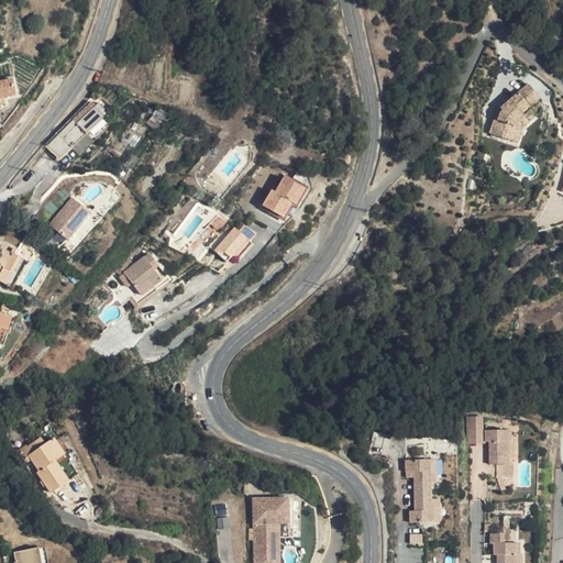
[(0,98),(15,96),(11,78),(0,80),(0,98)]
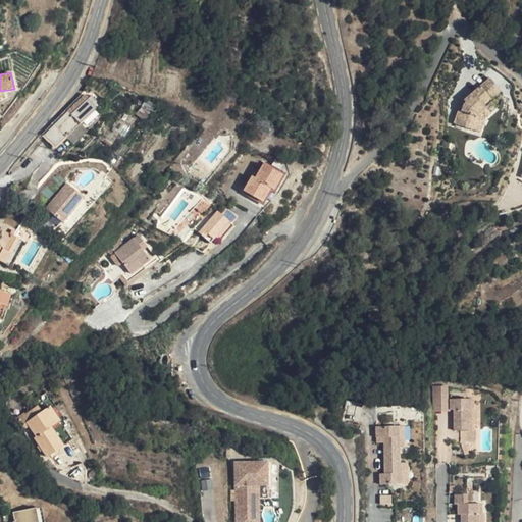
[(459,113),(456,127),(475,132),(478,114),(491,99),(489,97),(497,89),(484,79),(463,103),(466,105),(463,107),(462,113),(459,113)]
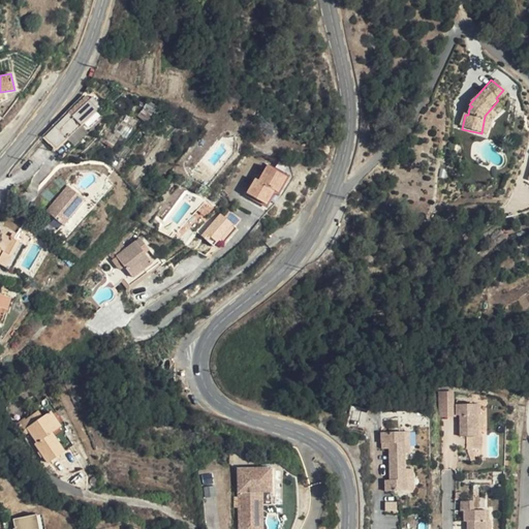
[(91,97),(87,101),(94,107),(98,104),(91,97)]
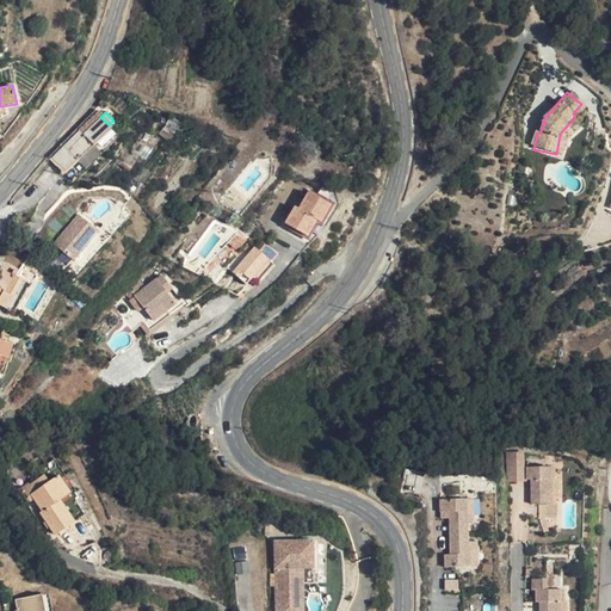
[(63,147),(78,161),(92,146),(91,143),(109,124),(100,117),(97,113),(63,147)]
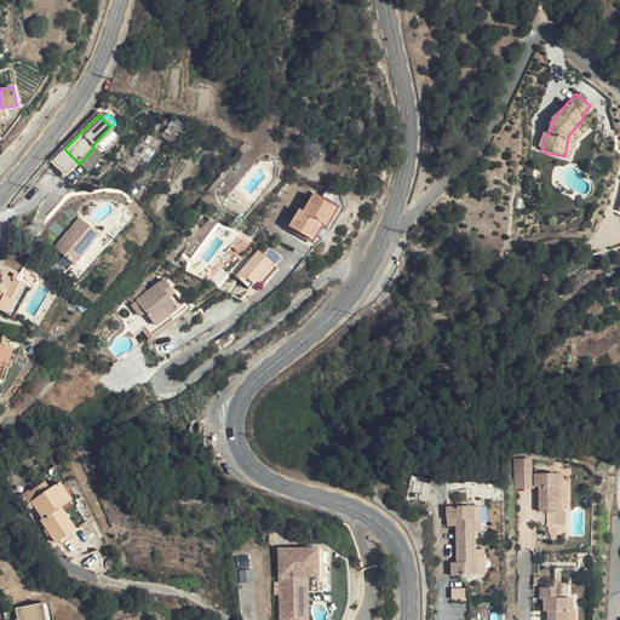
[(591,124),(584,118),(568,136),(564,156),(573,158),(577,141),(591,124)]
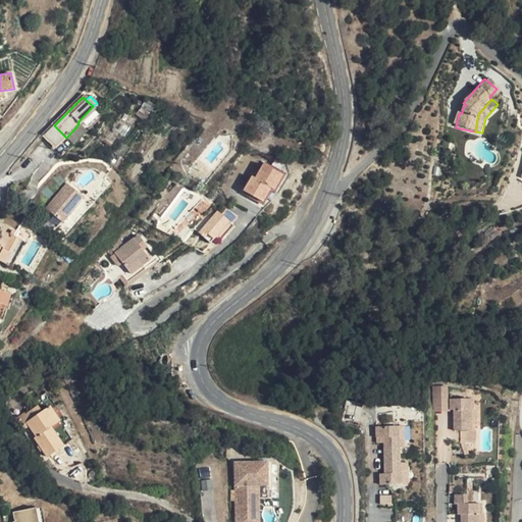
[(85,131),(79,124),(66,138),(73,143),(85,131)]
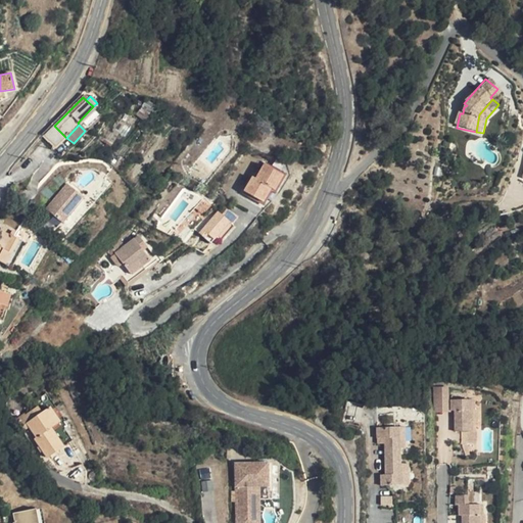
[(265,164),(255,179),(272,188),(276,190),(284,175),(265,164)]
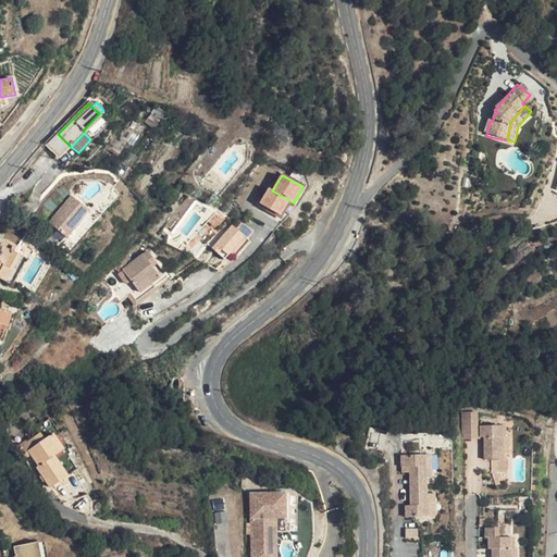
[(281,215),(289,200),(272,190),(269,188),(260,203),(281,215)]
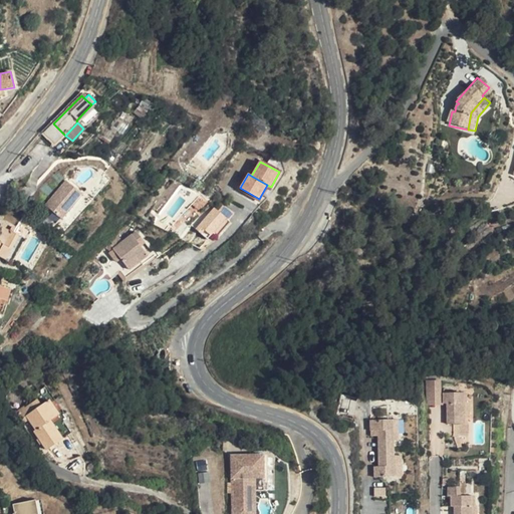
[(58,213),(75,186),(56,175),(40,202),(58,213)]
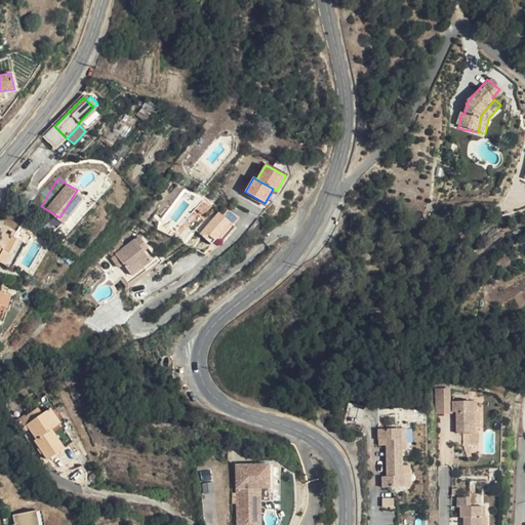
[(202,214),(209,206),(203,201),(196,208),(202,214)]
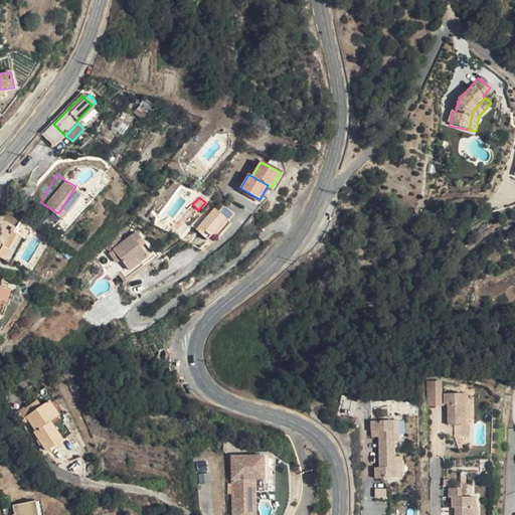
[(223,205),(218,211),(227,219),(228,220),(233,214),(223,205)]
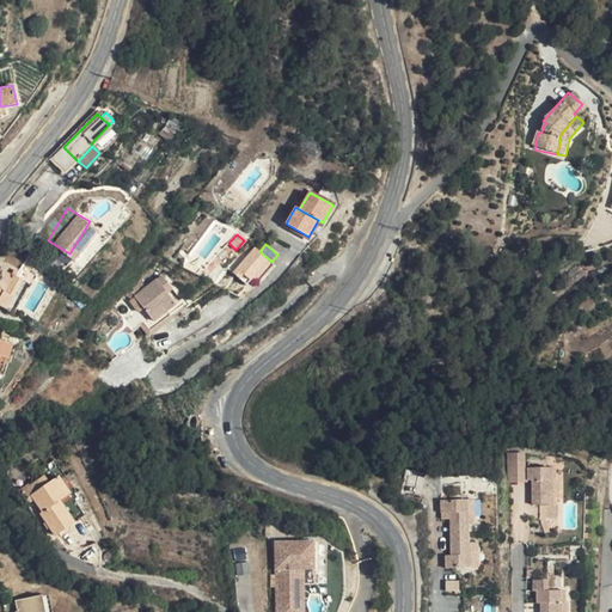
[(270,261),(259,251),(255,248),(233,273),(248,285),(254,279),(270,261)]
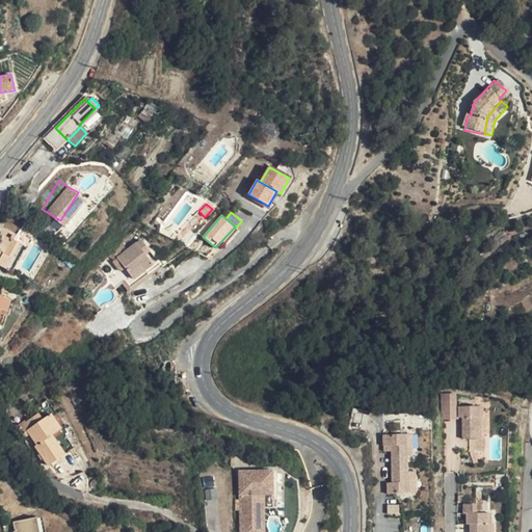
[(238,230),(236,228),(235,227),(220,242),(223,244),(238,230)]
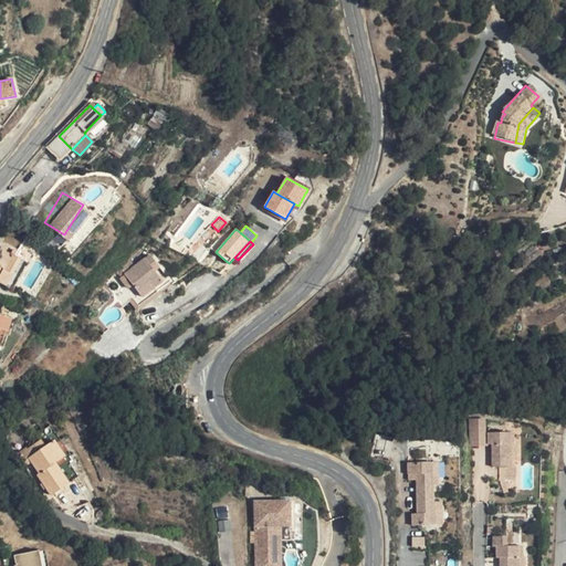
[(0,284),(6,287),(21,261),(2,251),(0,254),(0,284)]
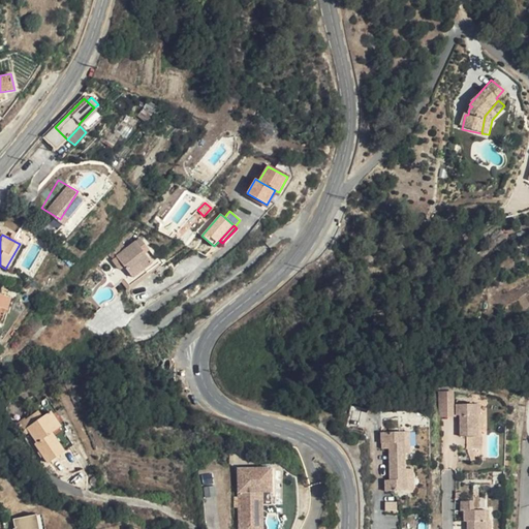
[(139,269),(151,259),(143,250),(139,245),(144,242),(139,236),(116,254),(123,263),(128,270),(135,265),(139,269)]
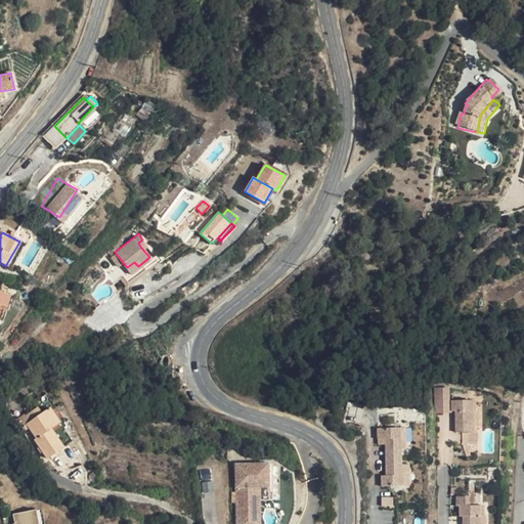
[(146,244),(142,239),(138,243),(141,248),(146,244)]
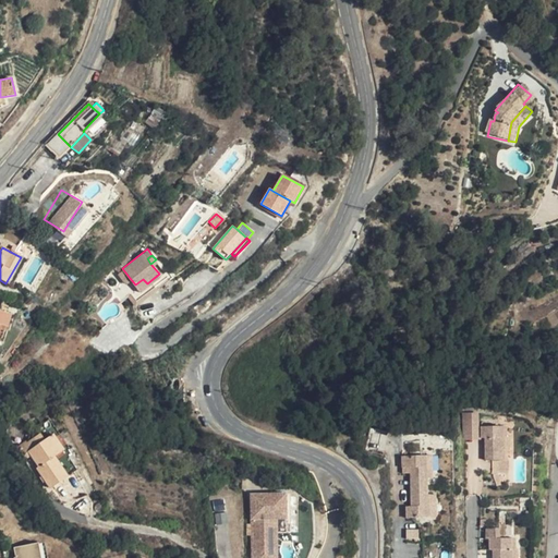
[(130,278),(122,268),(118,271),(125,281),(130,278)]
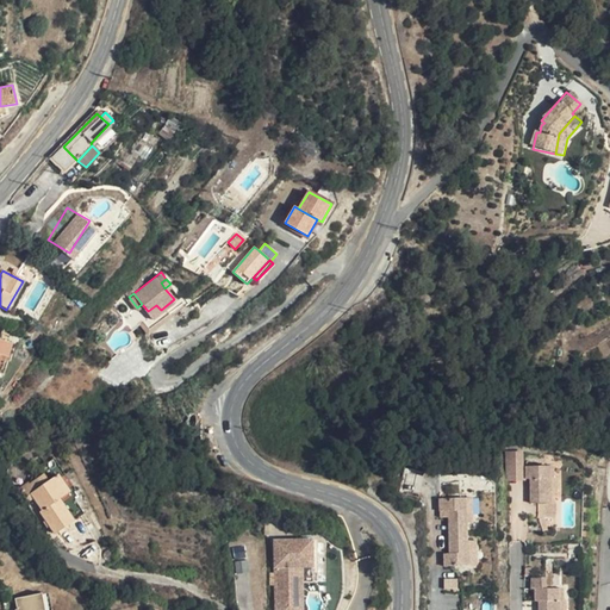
[(161,310),(156,305),(148,311),(151,317),(161,310)]
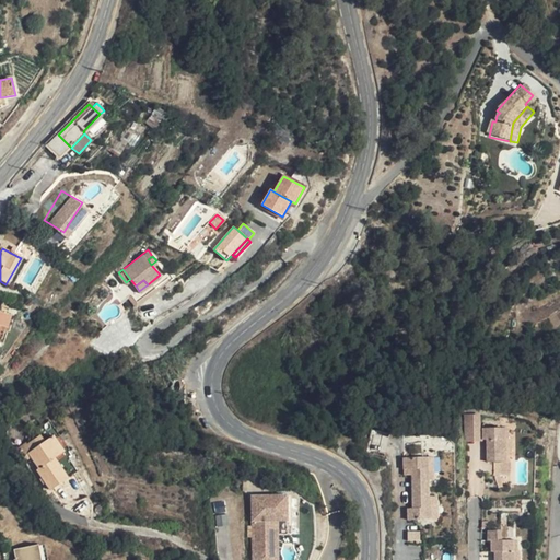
[(152,291),(148,284),(139,291),(126,301),(131,307),(152,291)]
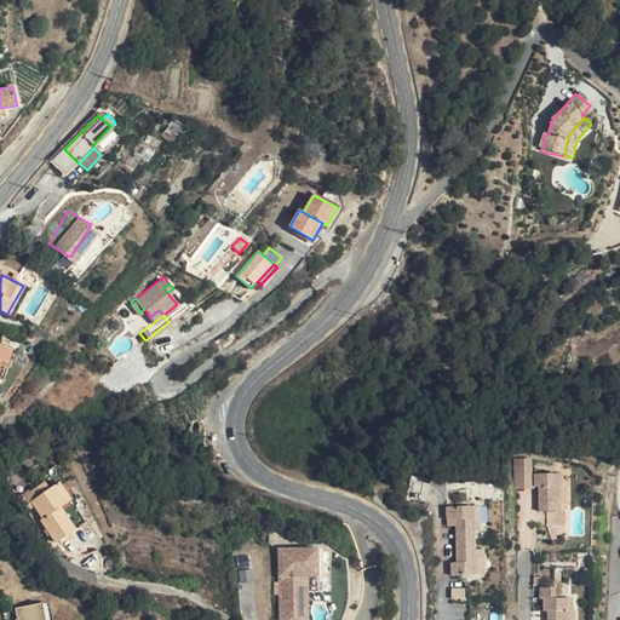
[(0,346),(0,366),(1,363),(7,365),(12,350),(0,346)]
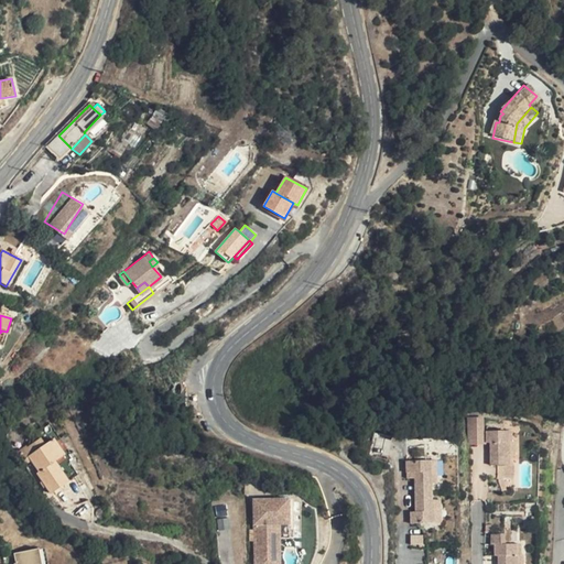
[(486,427),(486,438),(490,437),(511,435),(511,426),(486,426),(486,427)]
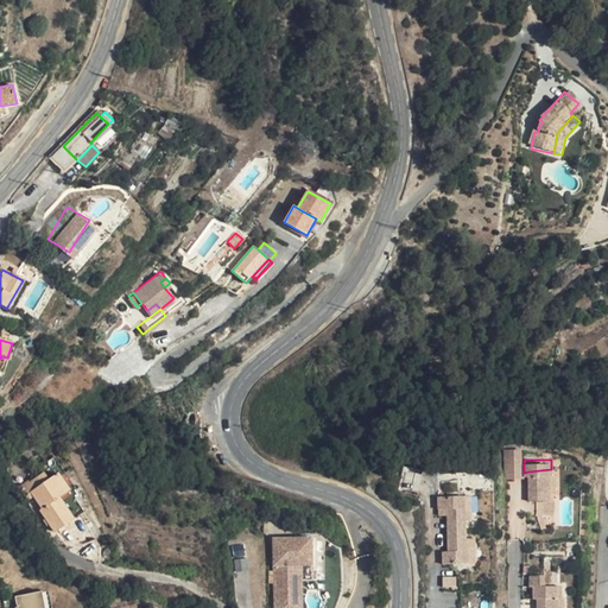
[(524,461),(506,461),(506,473),(524,473),(524,461)]
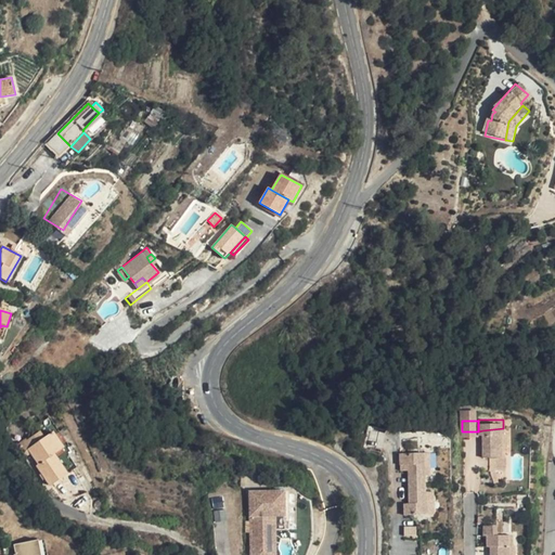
[(501,453),(501,444),(501,430),(503,430),(503,428),(482,430),(482,453),(501,453)]
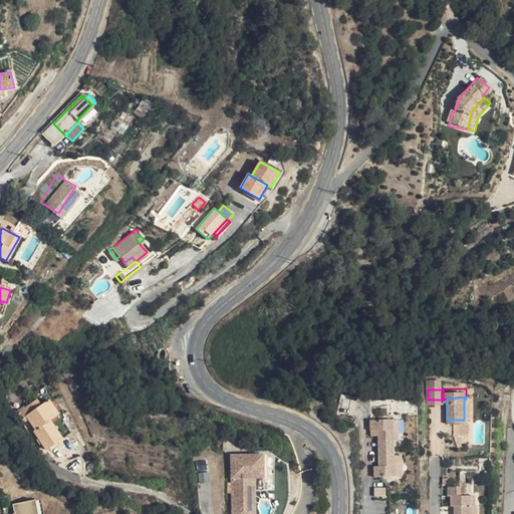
[(59,415),(50,400),(26,416),(35,430),(33,431),(47,451),(63,440),(51,420),(59,415)]
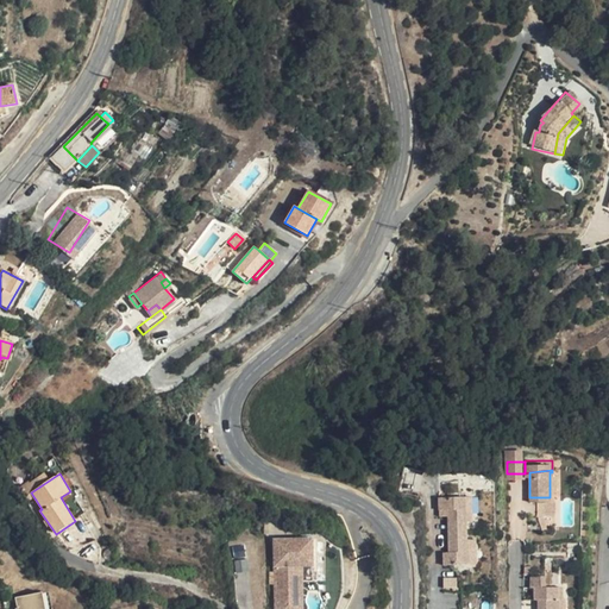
[(468,521),(468,513),(462,513),(460,497),(434,497),(434,510),(445,509),(446,531),(462,531),(462,521),(468,521)]
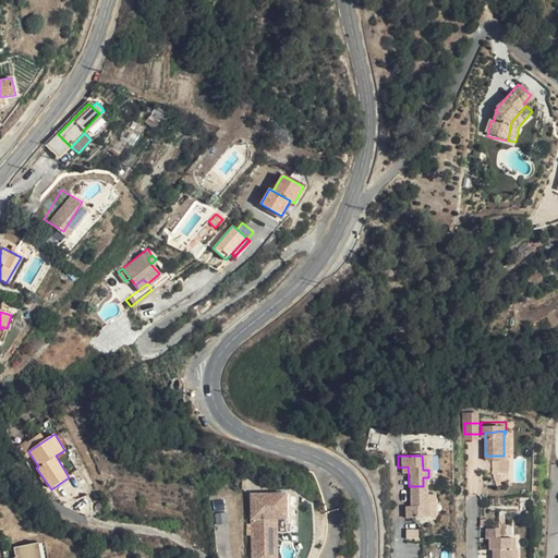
[(494,472),(510,471),(510,460),(493,460),(494,472)]
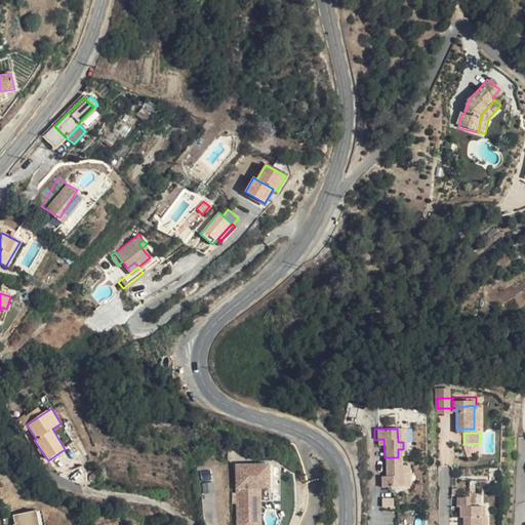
[(403,471),(408,471),(407,465),(401,465),(401,456),(398,457),(385,457),(386,476),(379,476),(380,486),(404,486),(403,471)]
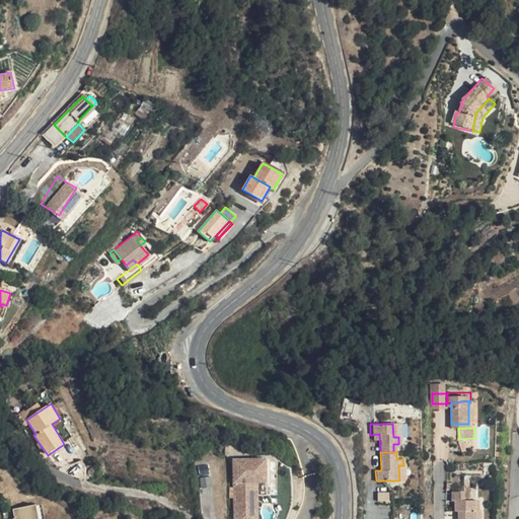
[(248,517),(250,492),(246,491),(246,482),(255,483),(255,477),(265,477),(266,454),(233,452),(232,479),(231,490),(230,516),(248,517)]
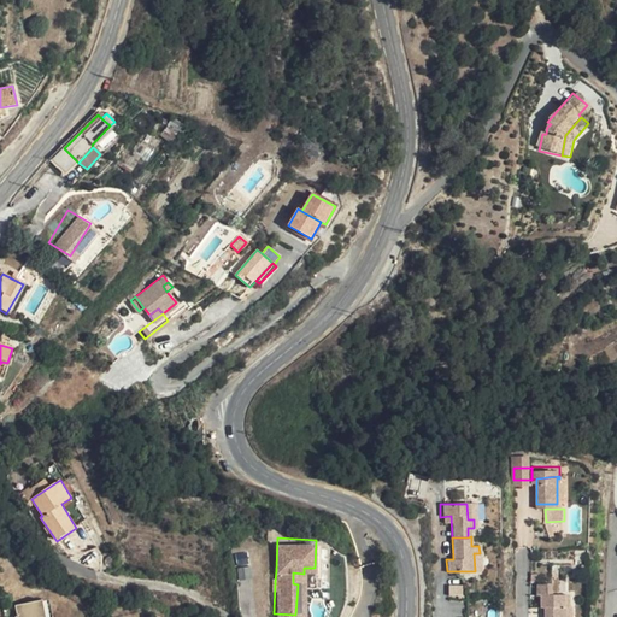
[(300,616),(304,574),(293,573),(293,583),(298,585),(295,615),(274,613),(272,616),(300,616)]
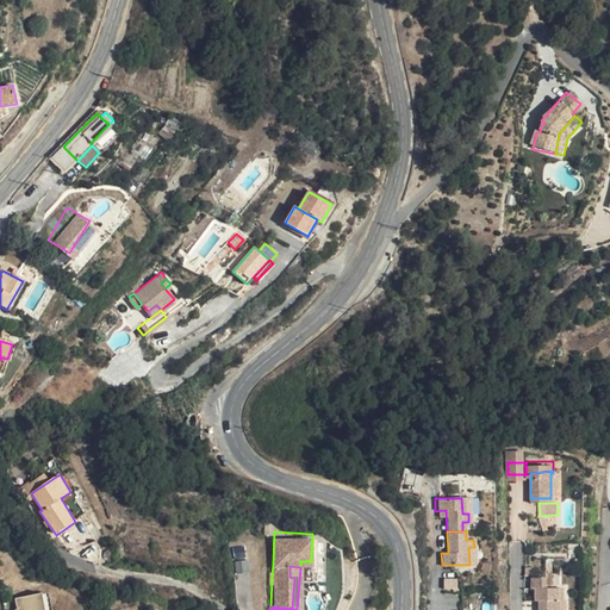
[(549,573),(533,574),(533,584),(534,584),(551,583),(549,573)]
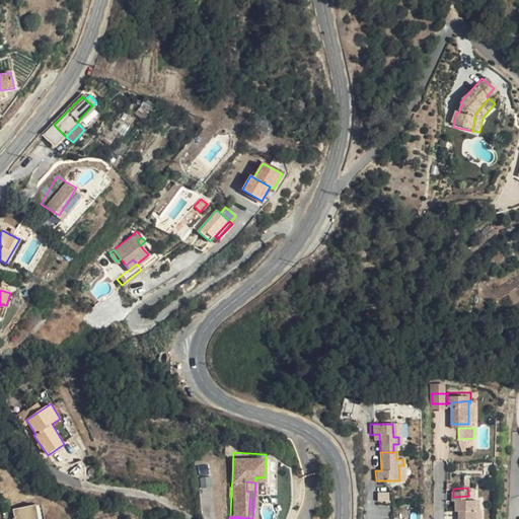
[(458,507),(457,518),(474,518),(475,518),(476,518),(476,506),(479,506),(479,496),(468,496),(454,497),(454,507),(458,507)]
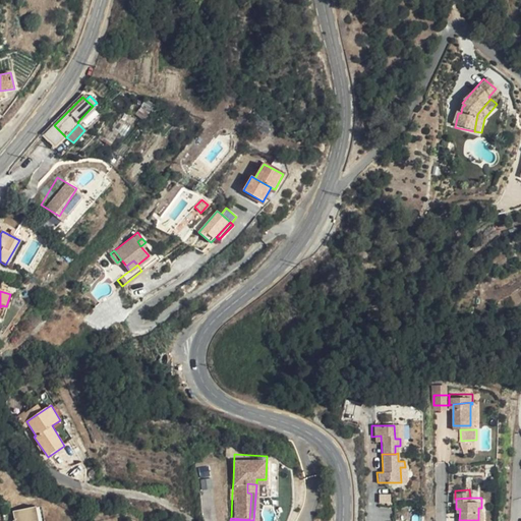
[(45,520),(42,506),(14,512),(15,520),(45,520)]
